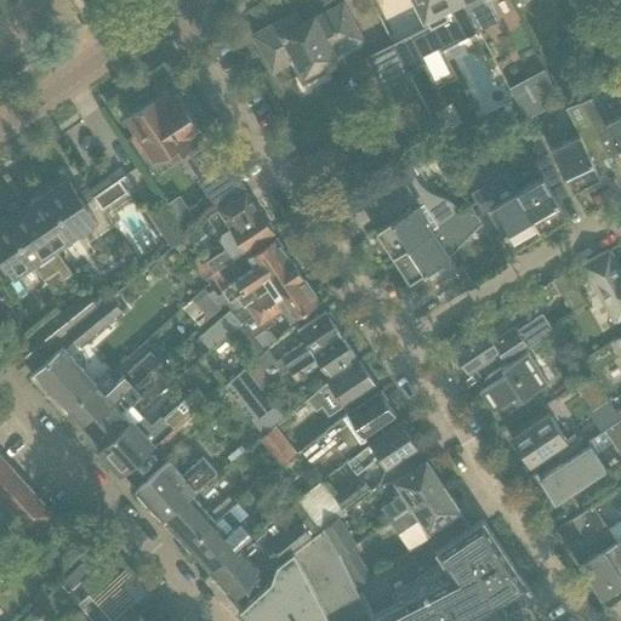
[(429,26),(393,44),(409,75),(425,67),(417,55),(438,44),(440,50),(479,29),(463,0),(414,0),(414,3),(417,10),(422,11),(429,26)]
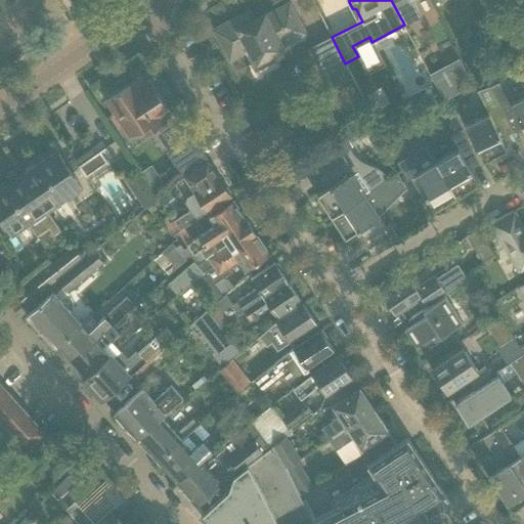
[(391,0),(404,25),(421,16),(412,0),(391,0)]
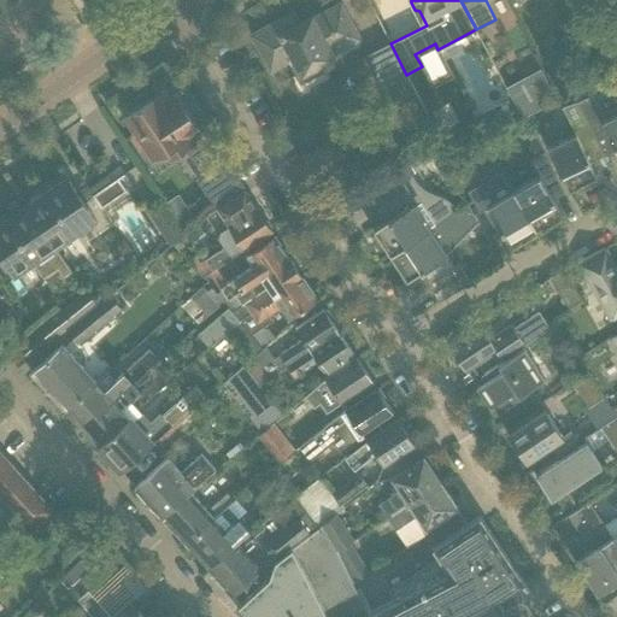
[(358,39),(351,25),(339,4),(312,19),(311,17),(298,23),(293,12),(252,35),(271,70),(287,60),(295,76),(333,57),(330,53),(358,39)]
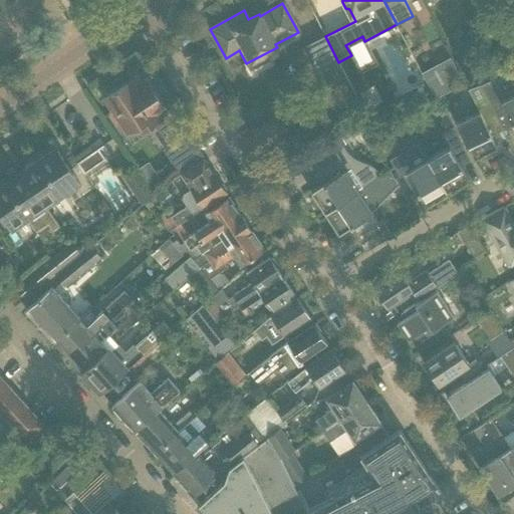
[(325,36),(304,46),(319,75),(321,74),(327,86),(346,77),(339,65),(338,62),(325,36)]
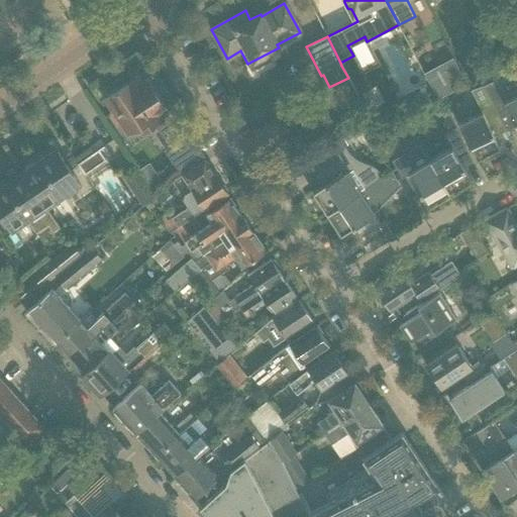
[(441,91),(443,90),(447,97),(451,95),(448,89),(462,81),(452,62),(424,77),(428,85),(436,80),(441,91)]
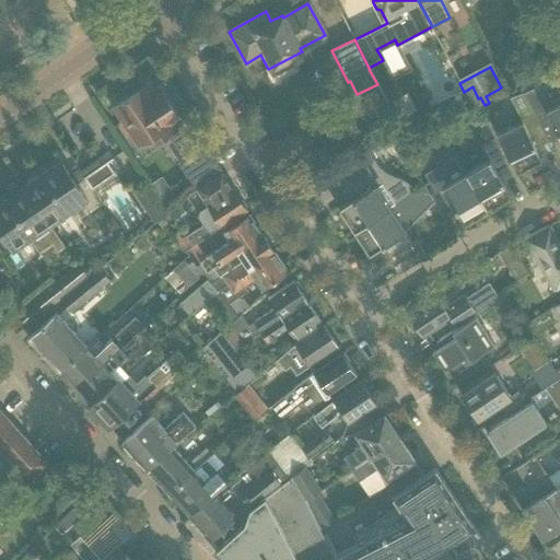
[(177,162),(196,190),(217,174),(216,172),(219,170),(186,119),(181,123),(159,90),(153,94),(148,85),(114,107),(139,146),(149,139),(153,147),(168,137),(183,159),(177,162)]
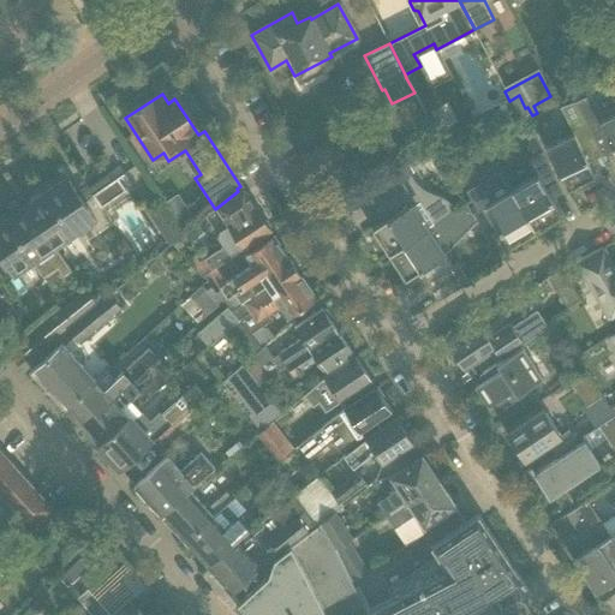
[(614,112),(602,119),(591,96),(575,103),(585,124),(601,156),(614,149),(614,151),(614,112)]
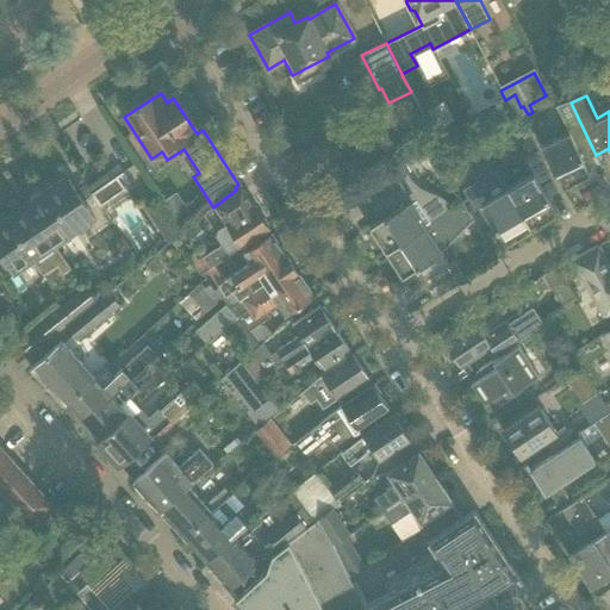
[(571,101),(555,107),(567,130),(580,123),(571,103),(571,101)]
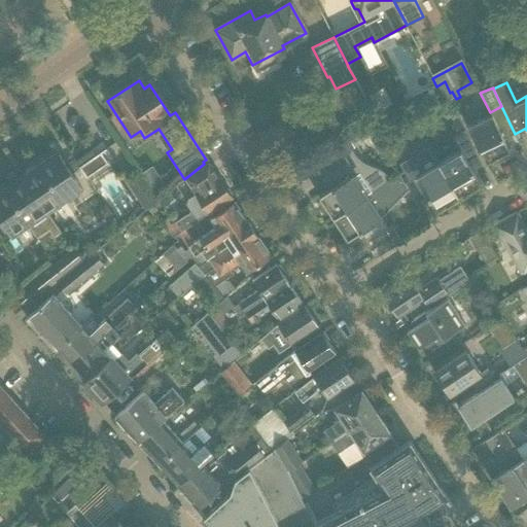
[(515,134),(501,106),(490,112),(491,114),(467,126),(485,163),(510,151),(503,139),(515,134)]
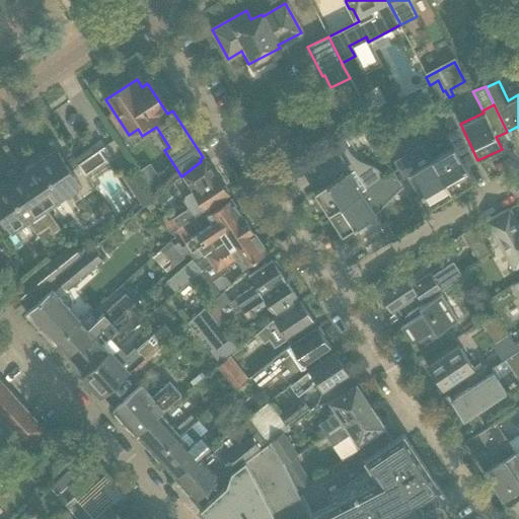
[(453,148),(431,160),(452,196),(474,182),(465,167),(474,161),(457,128),(445,135),(453,148)]
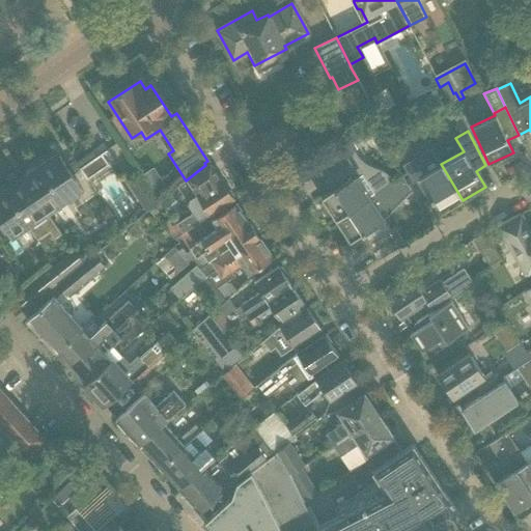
[(320,197),(335,220),(370,197),(392,182),(387,175),(385,174),(384,172),(382,171),(380,170),(378,169),(371,168),(368,166),(366,165),(363,163),(361,161),(358,159),(347,143),(319,161),(336,188),(320,197)]
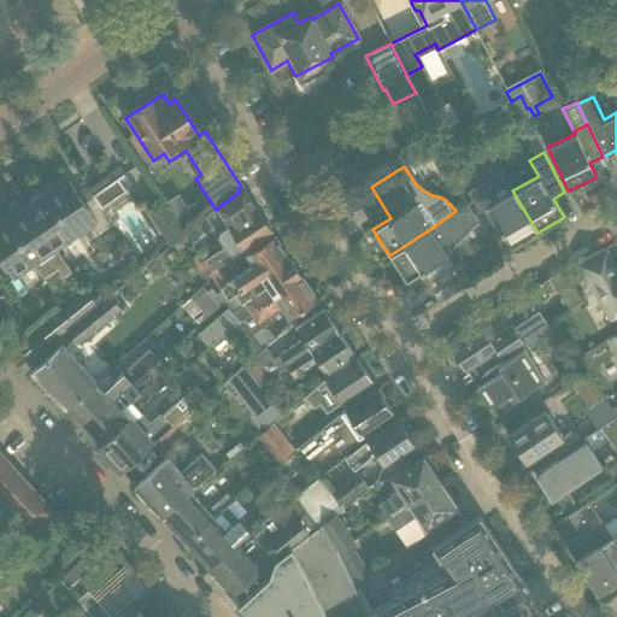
[(472,200),(466,204),(476,219),(487,238),(500,229),(511,248),(538,233),(512,191),(501,171),(466,192),(472,200)]
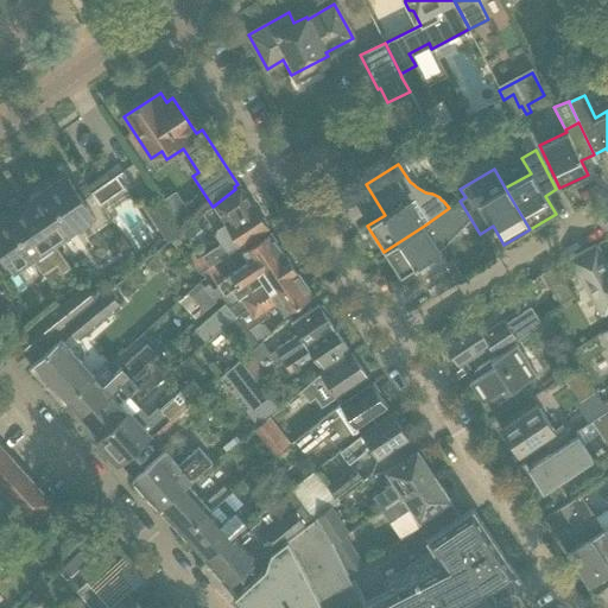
[(30,201),(26,203),(55,244),(94,216),(67,176),(42,192),(39,192),(30,198),(30,201)]
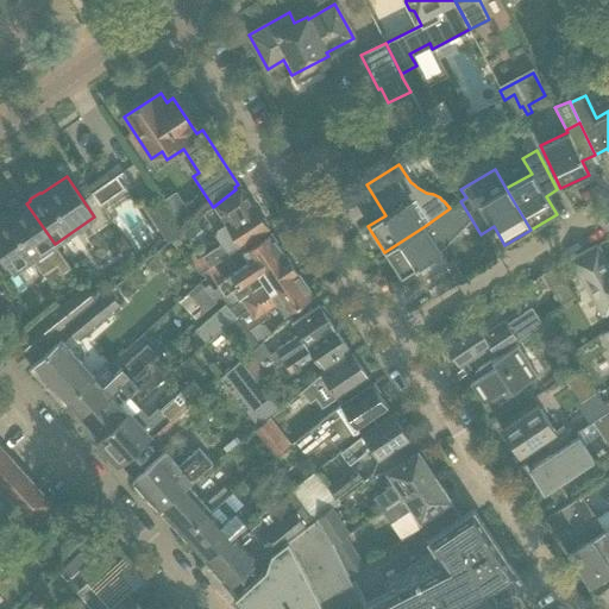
[(115,176),(90,193),(99,206),(124,188),(115,176)]
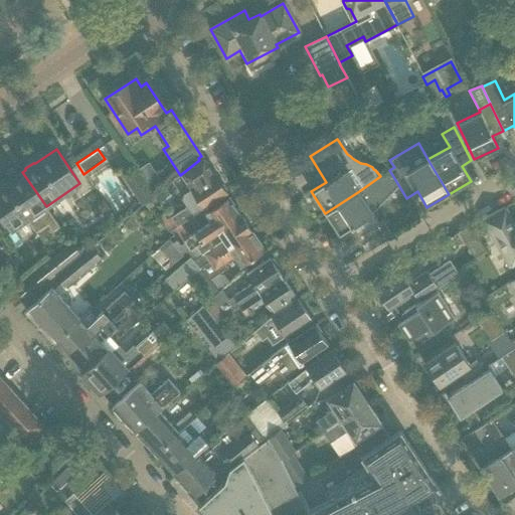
[(186,207),(171,217),(177,226),(192,216),(203,209),(202,208),(209,204),(226,192),(203,159),(200,162),(199,160),(180,175),(190,190),(182,195),(181,200),(186,207)]
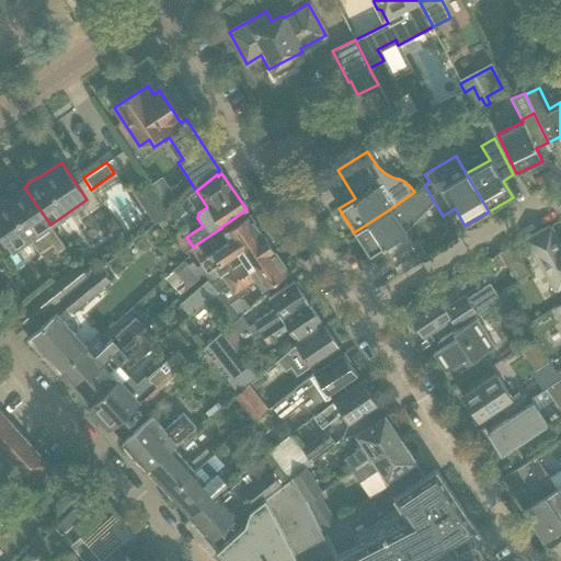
[(168,215),(148,184),(133,194),(152,225),(168,215)]
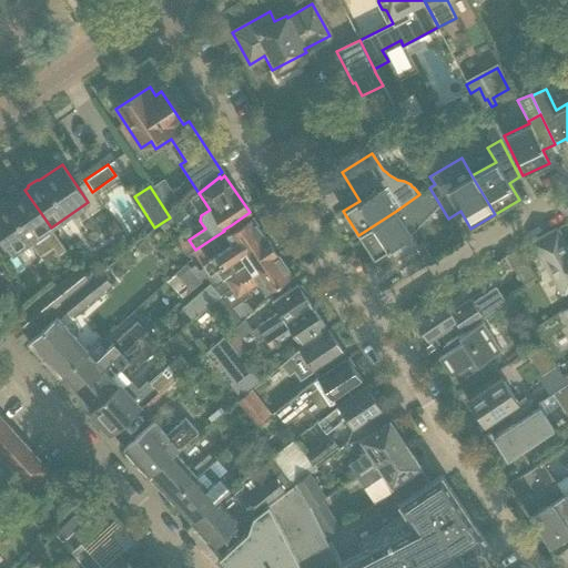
[(396,211),(358,235),(374,259),(385,252),(403,279),(434,261),(423,245),(419,247),(409,232),(438,202),(429,188),(419,194),(396,211)]
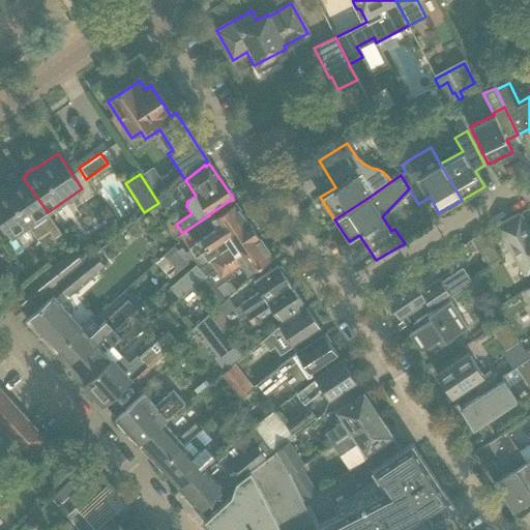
[(23,177),(0,193),(0,217),(0,218),(0,225),(5,233),(10,232),(12,236),(29,225),(38,238),(51,230),(52,232),(56,237),(62,233),(57,226),(48,212),(23,177)]
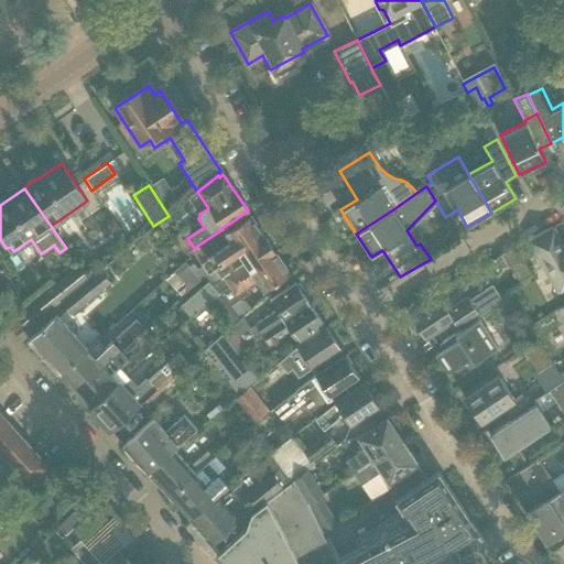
[(208,273),(237,255),(264,236),(250,216),(224,234),(230,243),(202,262),(208,273)]
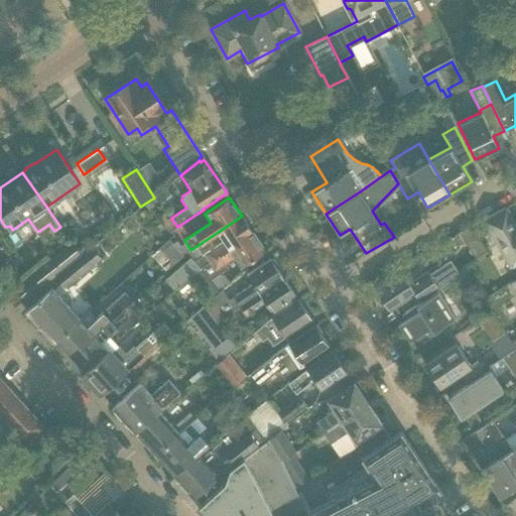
[(515,225),(506,208),(483,220),(511,268),(515,264),(515,225)]
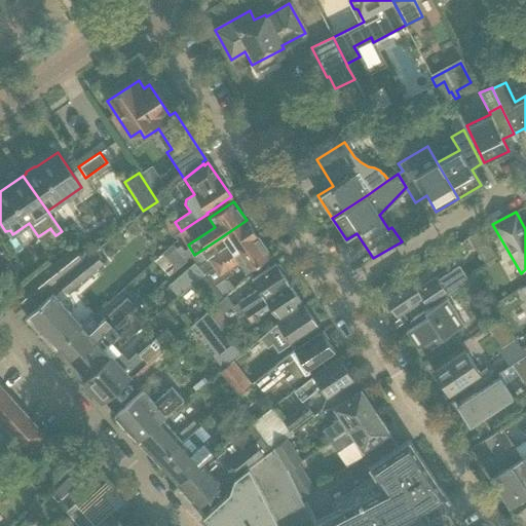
[(209,259),(198,266),(204,273),(258,237),(247,220),(221,237),(227,246),(208,258),(209,259)]
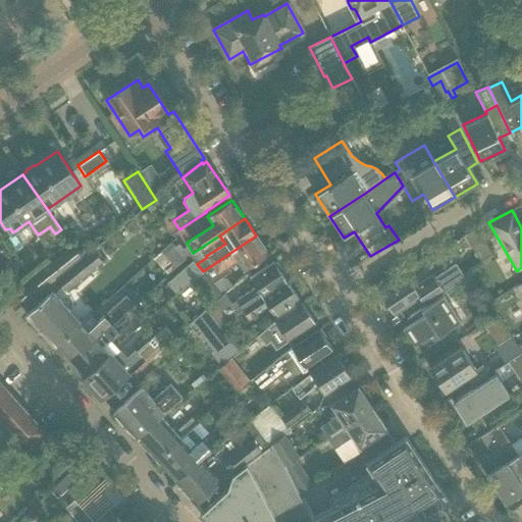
[(173,220),(166,225),(172,235),(179,229),(173,220)]
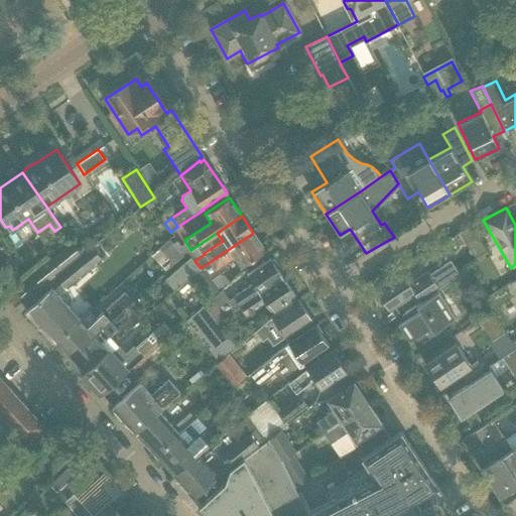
[(471,226),(461,232),(476,258),(486,252),(471,226)]
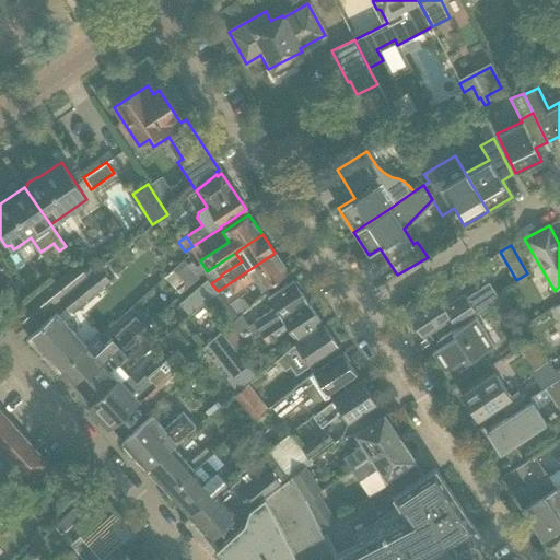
[(275,253),(218,291),(228,304),(247,291),(244,286),(254,279),(260,290),(269,284),(288,271),(275,253)]
